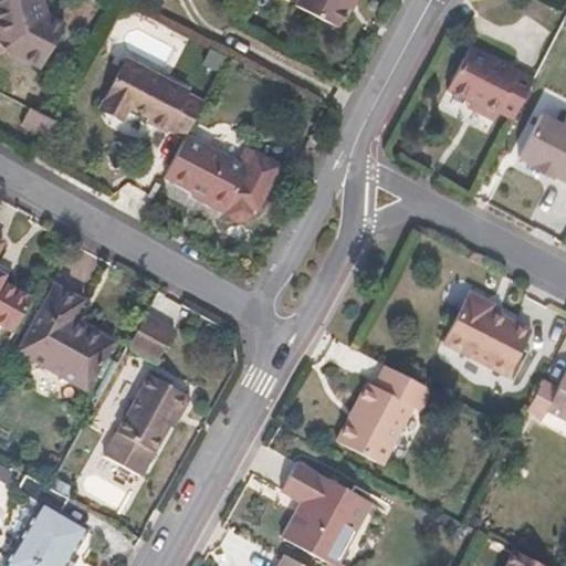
[(38,0),(0,0),(0,44),(10,59),(40,74),(63,30),(48,21),(44,19),(38,0)]
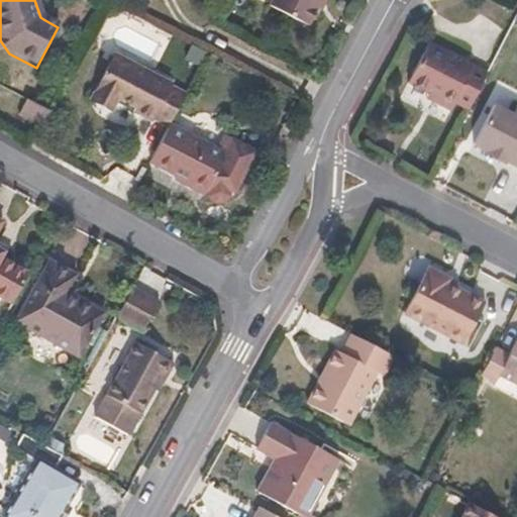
[(273,0),(268,9),(307,30),(322,0),(273,0)]
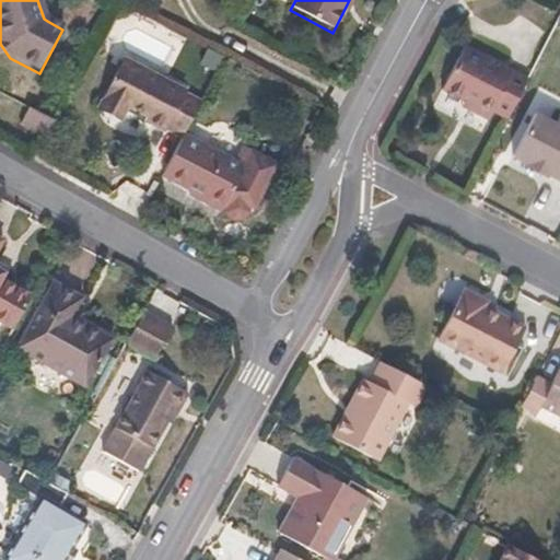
[(532,79),(469,46),(447,89),(467,100),(480,106),(477,113),(491,120),(497,109),(511,117),(532,79)]
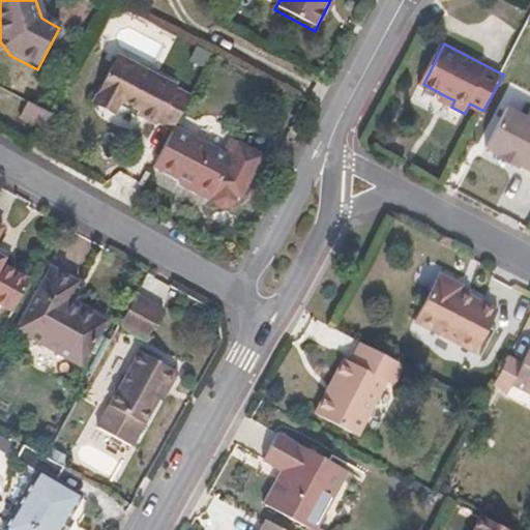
[(176,85),(118,56),(97,95),(119,107),(123,99),(141,109),(138,113),(156,123),(158,119),(175,128),(176,126),(192,97),(174,88),(176,85)]
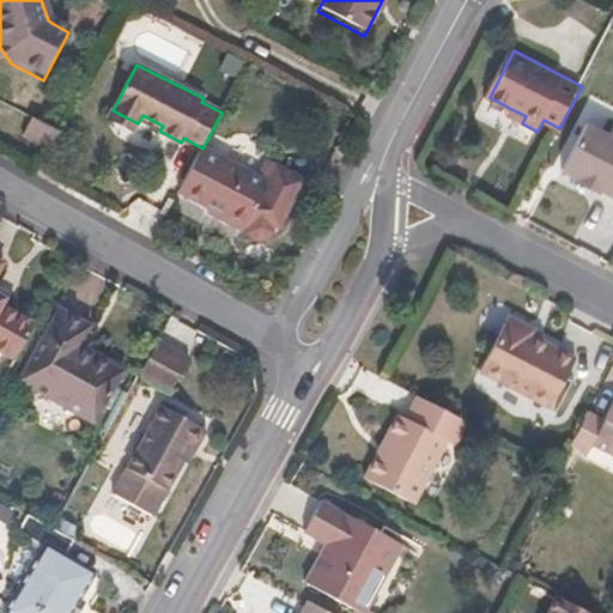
[(526,116),(511,109),(508,116),(522,123),(526,116)]
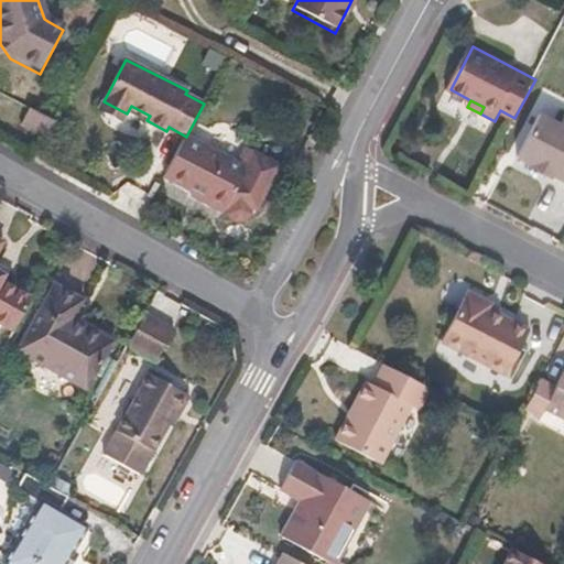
[(104,101),(100,108),(125,120),(127,114),(104,101)]
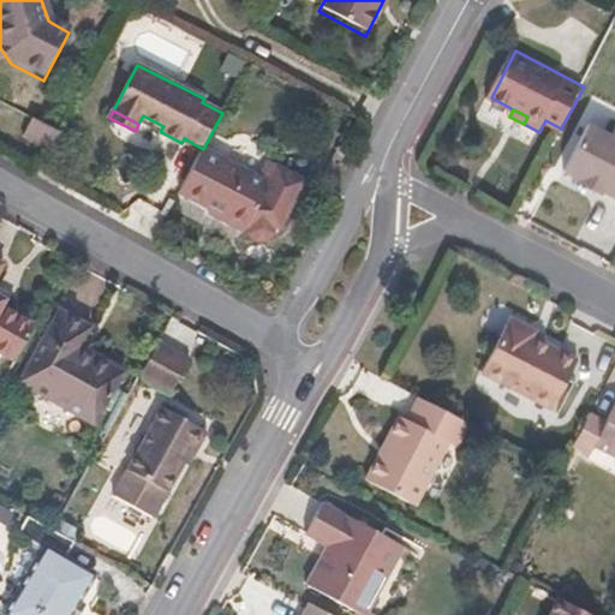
[(63,139),(30,121),(21,141),(53,157),(63,139)]
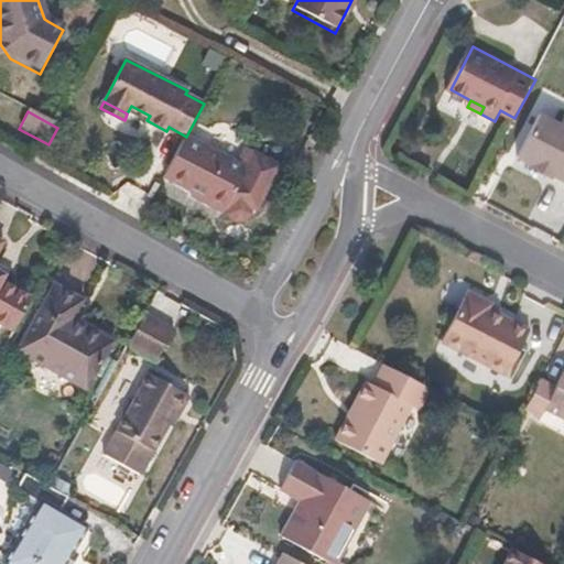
[(563,123),(541,112),(518,158),(534,165),(533,167),(553,177),(554,175),(563,179),(563,123)]
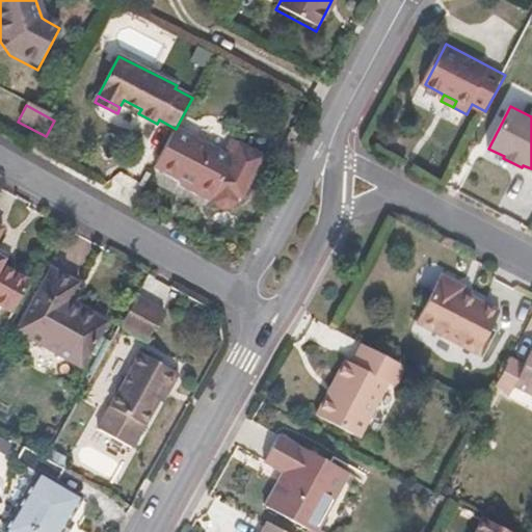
[(176,129),(157,166),(215,197),(219,196),(218,202),(227,207),(235,207),(241,203),(241,196),(247,196),(269,156),(244,143),(236,158),(177,127),(176,129)]
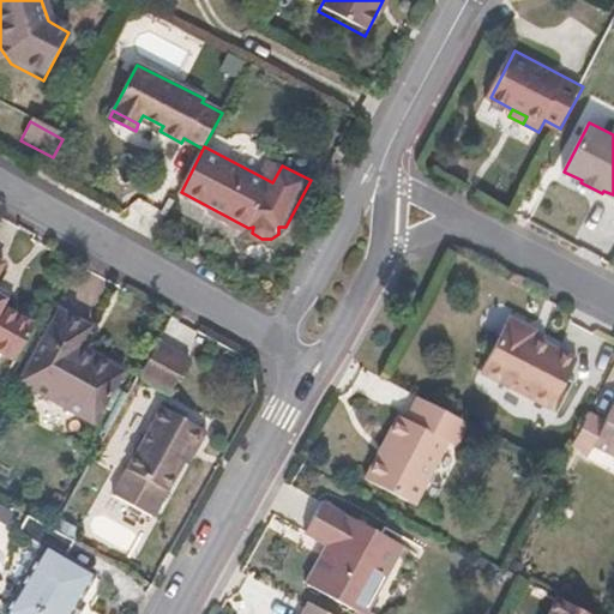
[(0,342),(19,354),(38,318),(7,300),(11,294),(0,287),(0,277),(10,260),(0,254),(0,342)]
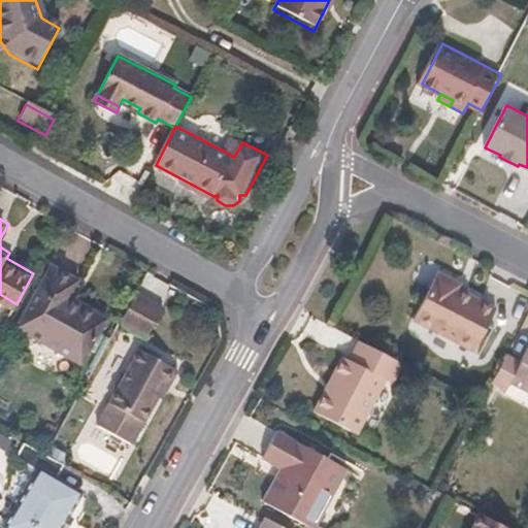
[(80,281),(56,266),(20,328),(81,364),(107,319),(79,303),(75,311),(66,306),(71,298),(80,281)]
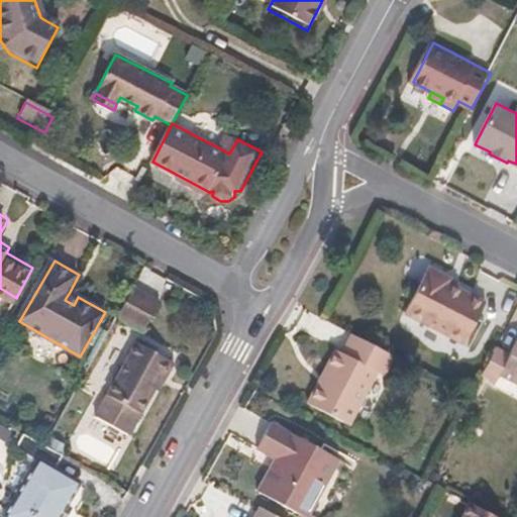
[(438,266),(433,263),(407,310),(410,311),(438,266)]
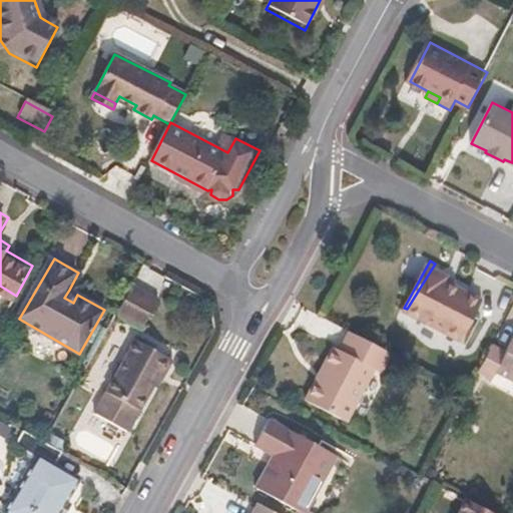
[(451,272),(435,264),(407,309),(463,339),(485,296),(449,277),(451,272)]
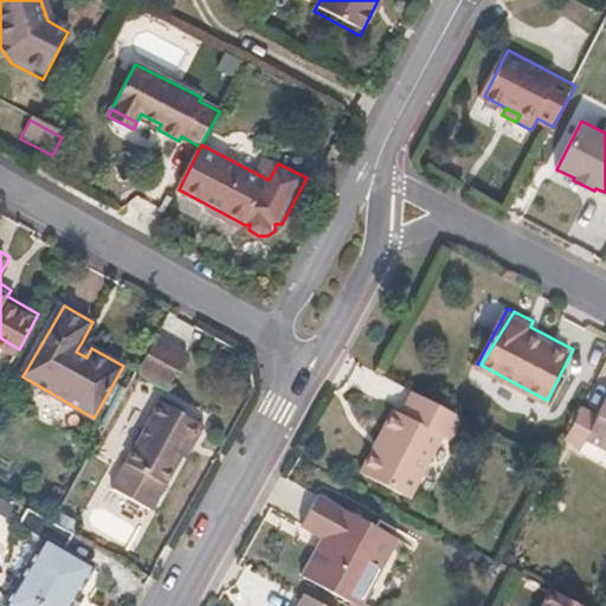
[(193,350),(161,333),(142,366),(174,384),(193,350)]
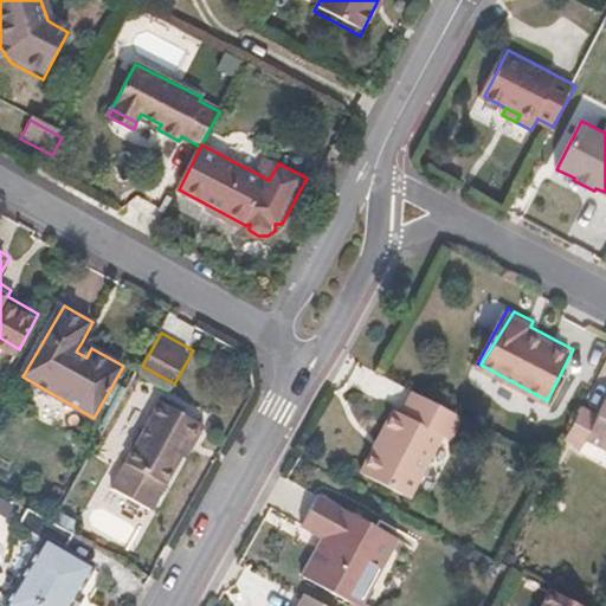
[(91,348),(82,342),(76,352),(86,358),(91,348)]
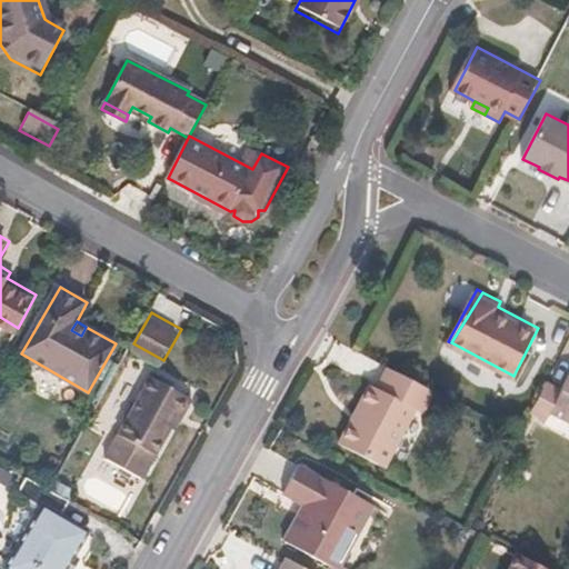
[(379,387),(370,382),(340,440),(378,460),(426,385),(389,367),(379,387)]
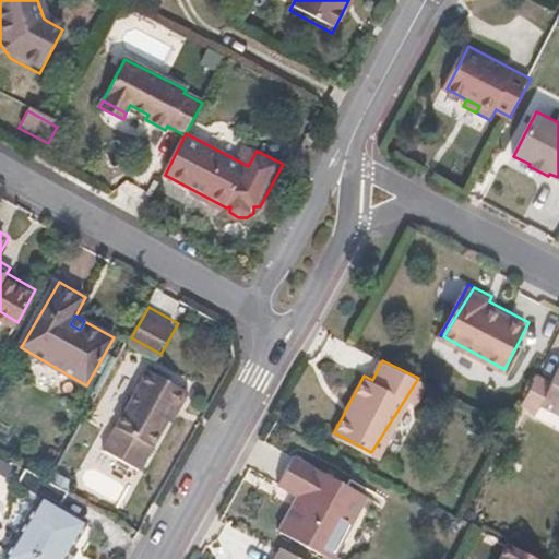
[(558,371),(555,380),(540,372),(525,402),(540,409),(545,402),(558,409),(558,371)]
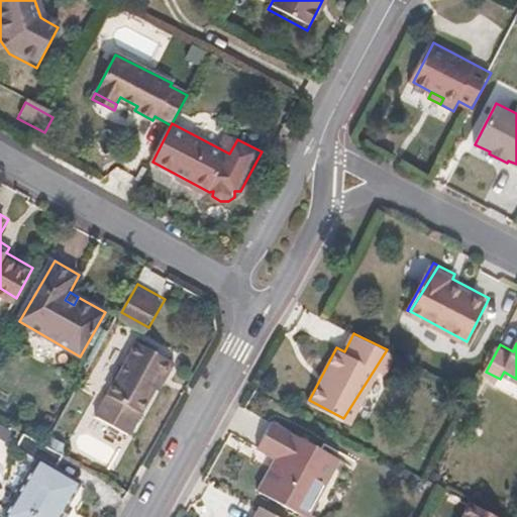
[(398,355),(387,349),(343,418),(352,423),(382,370),(388,373),(398,355)]
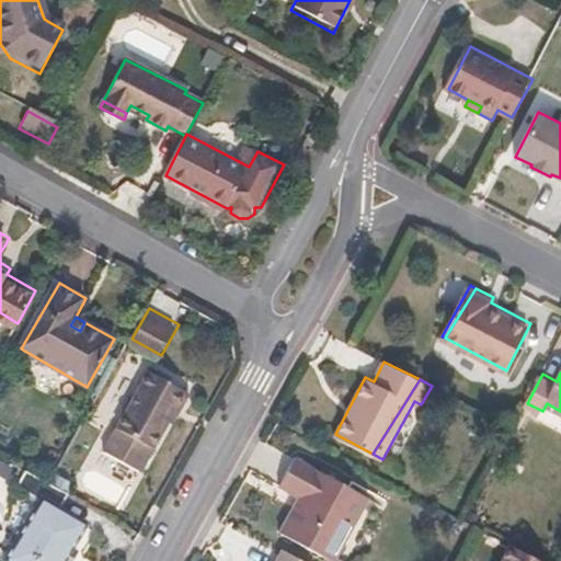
[(190,403),(150,380),(104,464),(140,482),(169,432),(164,430),(171,415),(180,420),(190,403)]
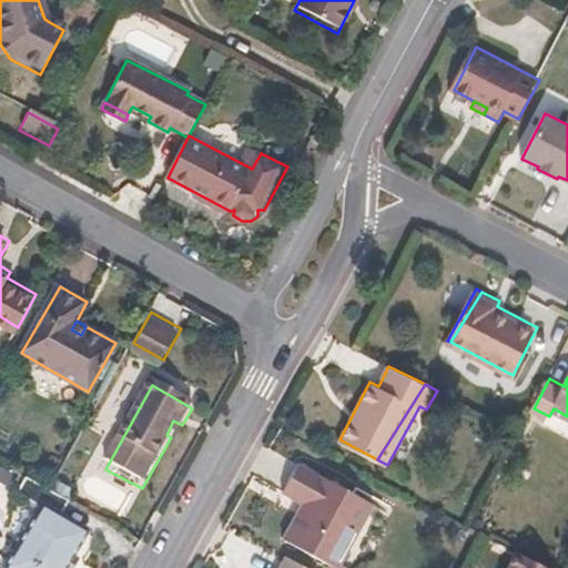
[(321,551),(362,486),(306,455),(291,483),(314,496),(306,509),(302,507),(288,533),(321,551)]
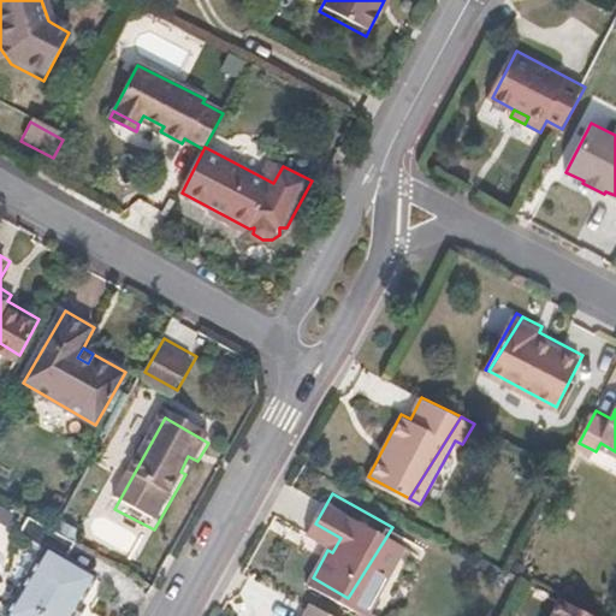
[(21,535),(45,549),(9,615),(75,615),(98,575),(67,558),(76,543),(53,531),(30,517),(21,535)]
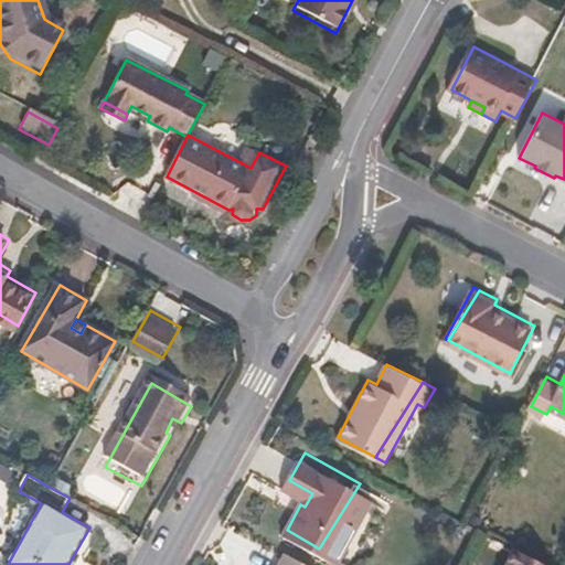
[(382,496),(360,483),(319,548),(336,557),(339,551),(356,520),(365,524),(382,496)]
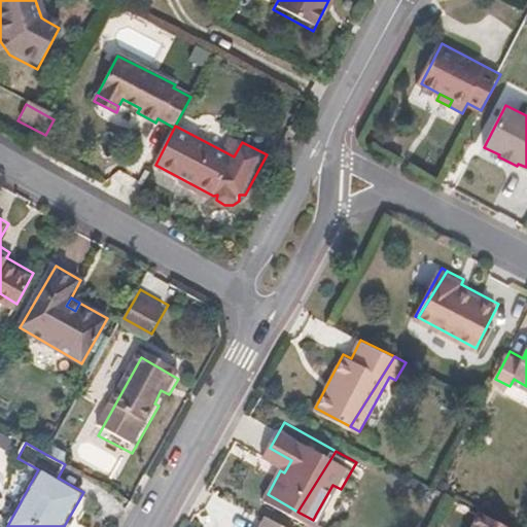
[(516,526),(483,510),(472,526),(516,526)]
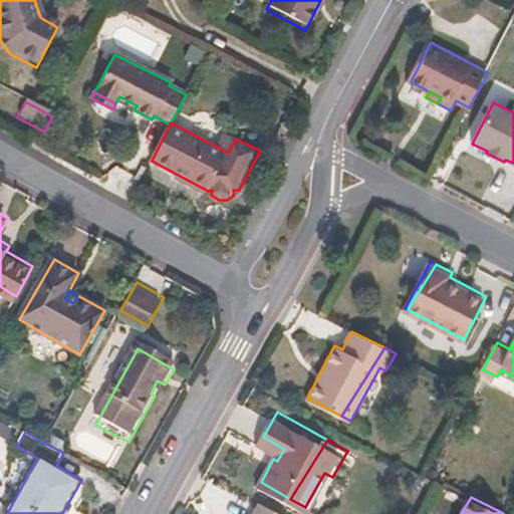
[(280,513),(283,511),(263,500),(255,513),(280,513)]
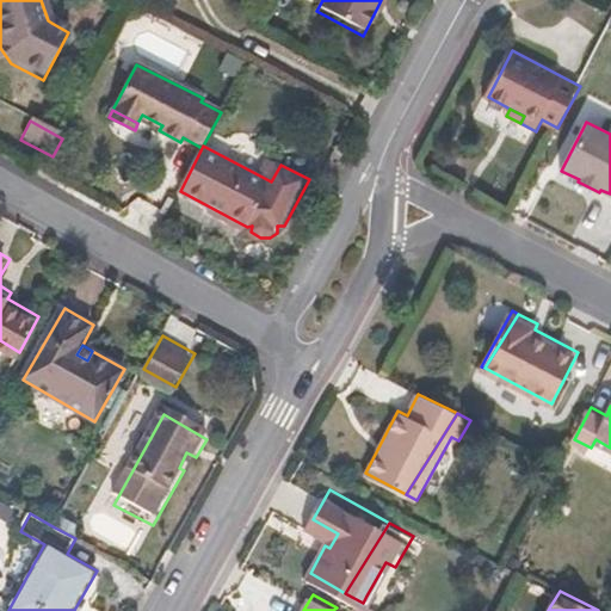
[(366,596),(363,603),(377,610),(380,610),(384,605),(366,596)]
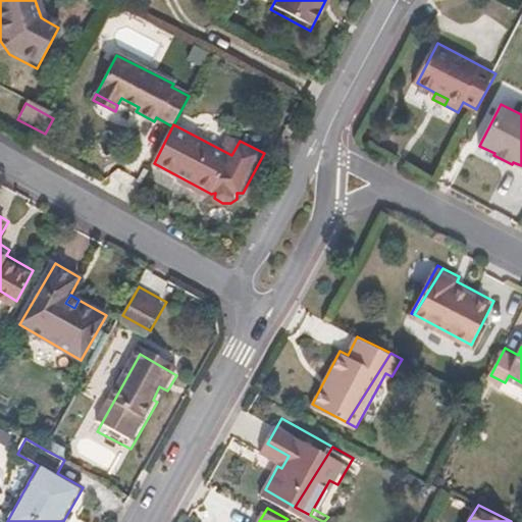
All buildings are outlined.
